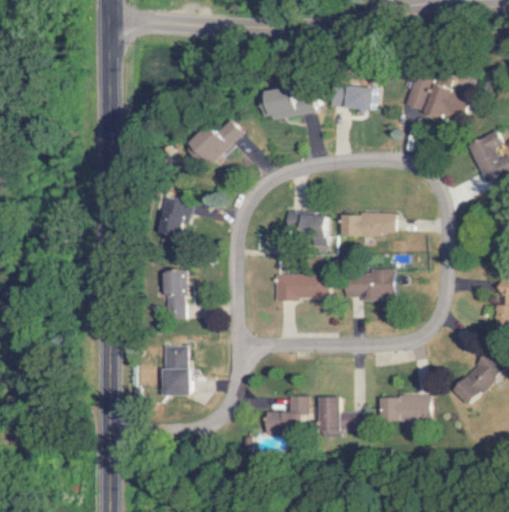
[(405,105),(423,110),(422,112),(442,118),(444,114),(462,119),(470,93),(455,89),(457,82),(434,75),(432,79),(414,74),(405,105)]
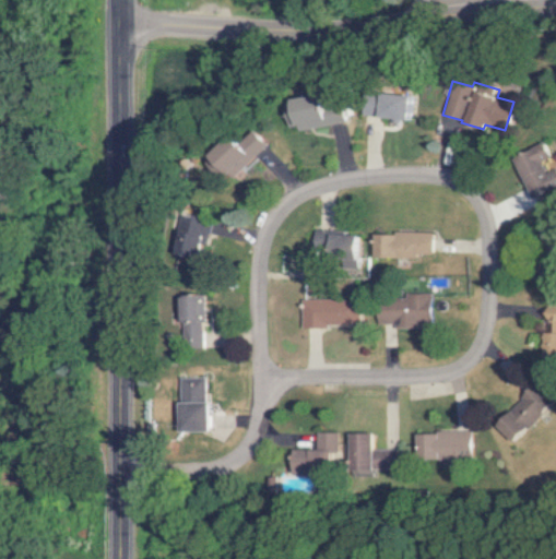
[(412,96),(383,95),(382,118),(411,119),(412,96)]
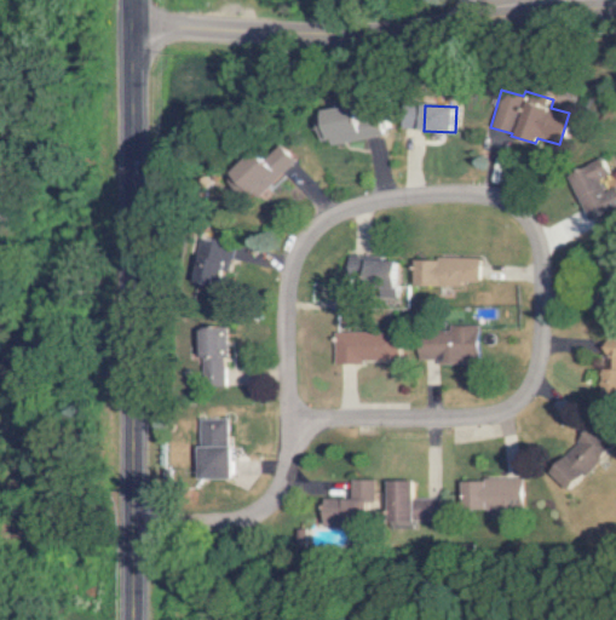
[(383,136),(379,112),(360,114),(358,107),(316,112),(320,137),(328,137),(329,143),(383,136)]
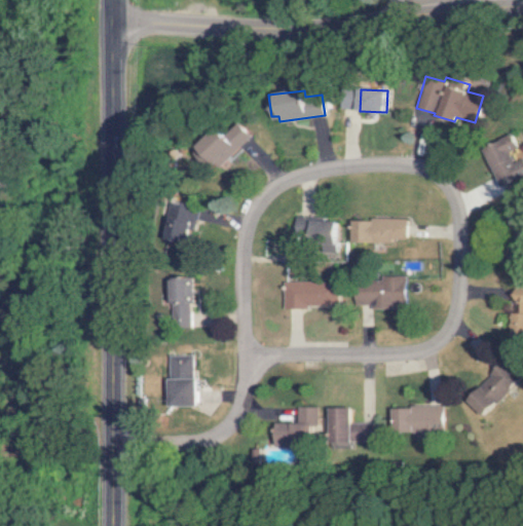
[(201,148),(219,166),(251,136),(234,118),(201,148)]
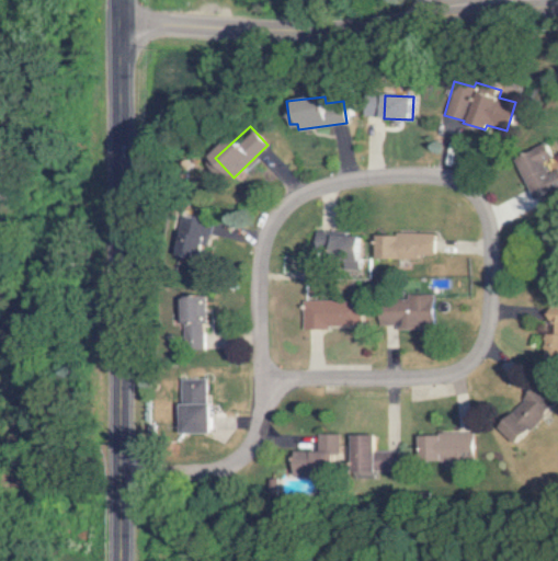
[(557,187),(557,168),(547,173),(543,162),(551,158),(546,144),(514,157),(532,199),(557,187)]
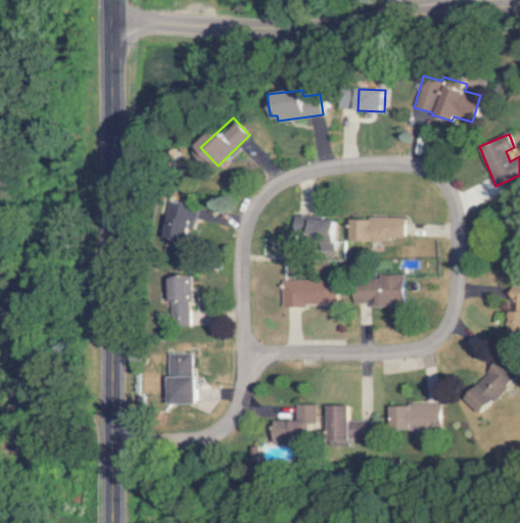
[(170,238),(187,243),(195,208),(179,204),(170,238)]
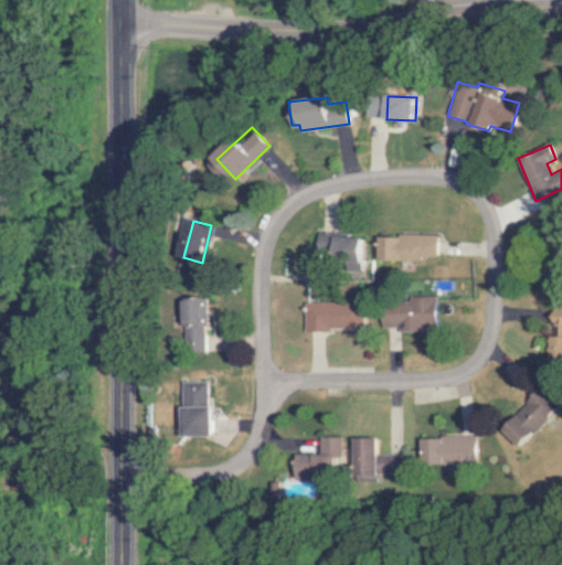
[(318,234),(317,257),(362,258),(363,236),(318,234)]
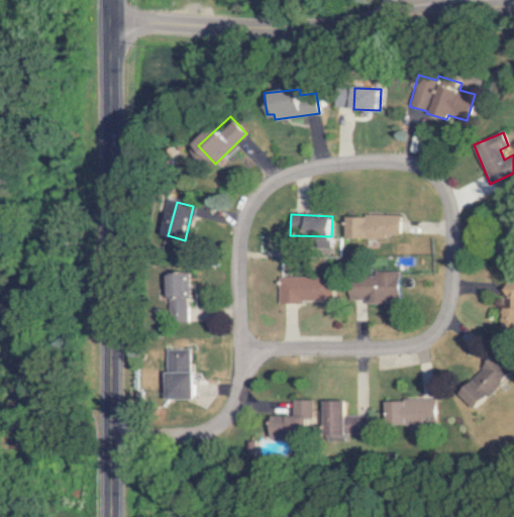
[(398,214),(362,214),(362,217),(343,216),(343,236),(397,237),(398,214)]
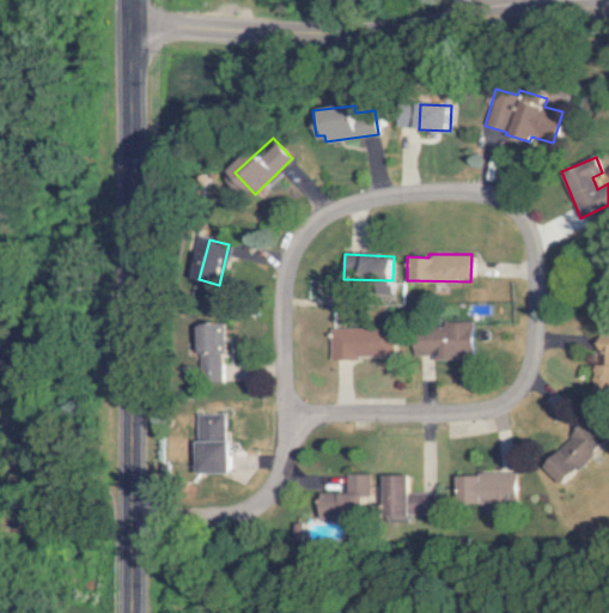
[(220,323),(199,323),(200,380),(221,380),(220,323)]
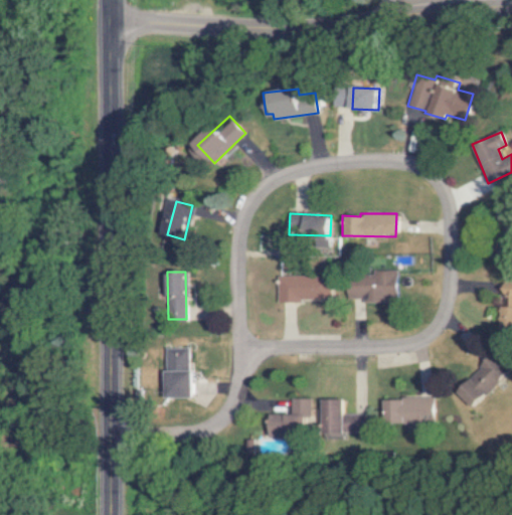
[(395,273),(345,274),(346,298),(359,298),(360,303),(383,302),(382,297),(395,297),(395,273)]
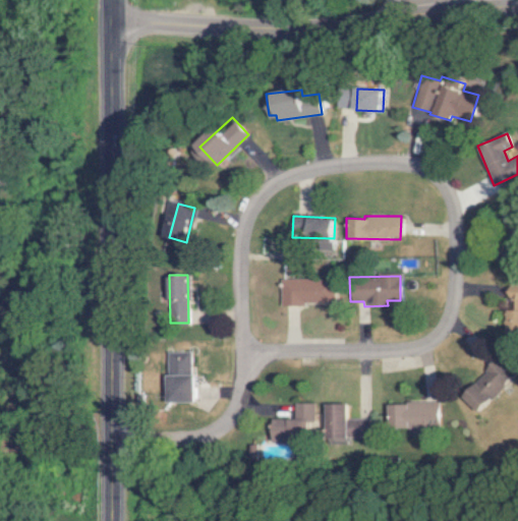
[(280,305),(303,305),(303,301),(333,300),(332,279),(279,280),(280,305)]
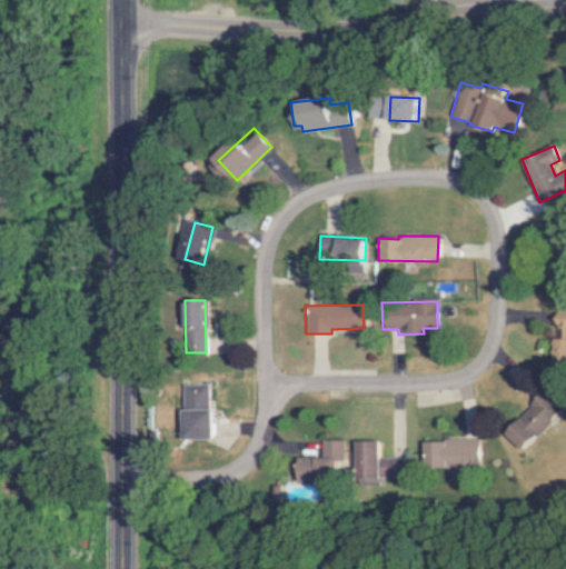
[(565,365),(565,310),(557,310),(555,365),(565,365)]
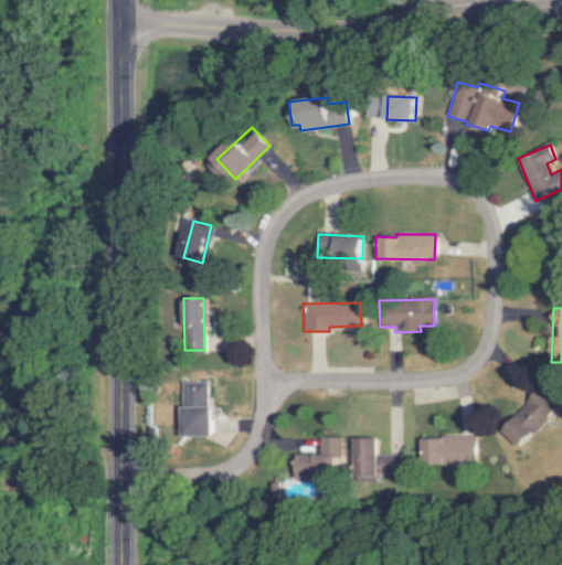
[(208,435),(207,382),(178,382),(179,436),(208,435)]
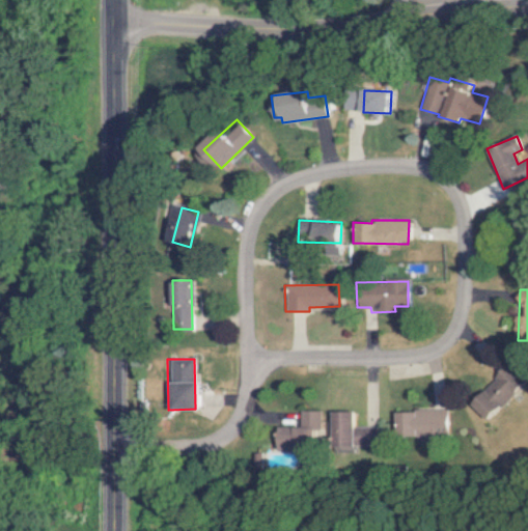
[(527,382),(509,364),(471,403),(489,421),(527,382)]
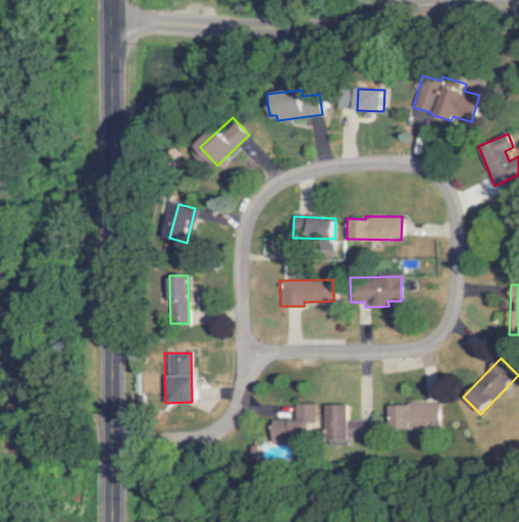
[(309,403),(293,403),(293,419),(270,419),(270,442),(309,442),(309,403)]
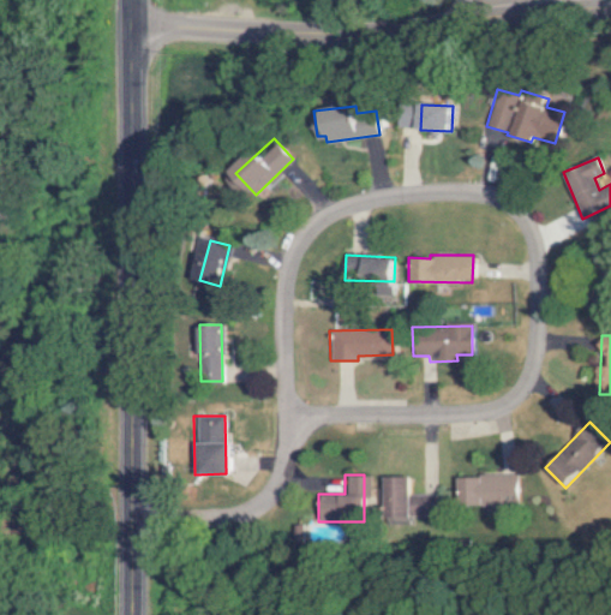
[(455,503),(515,505),(516,476),(455,475),(455,503)]
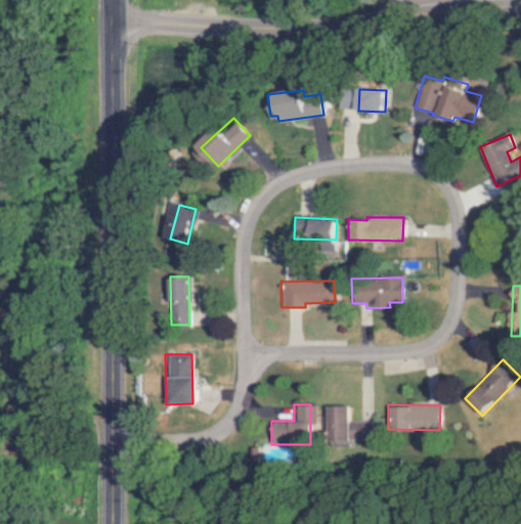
[(347,405),(326,406),(327,440),(371,439),(371,421),(348,421),(347,405)]
